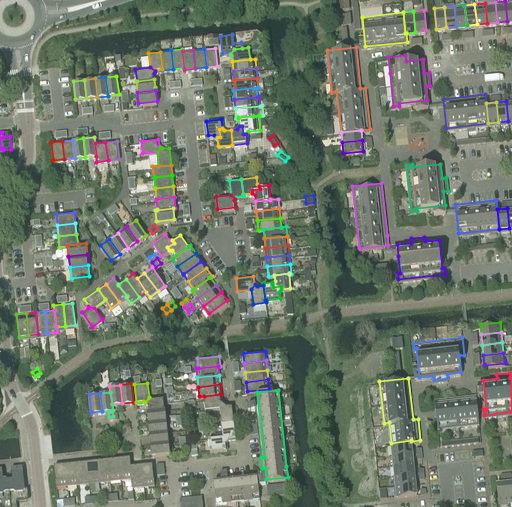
[(434,397),(437,426),(479,422),(476,393),(434,397)]
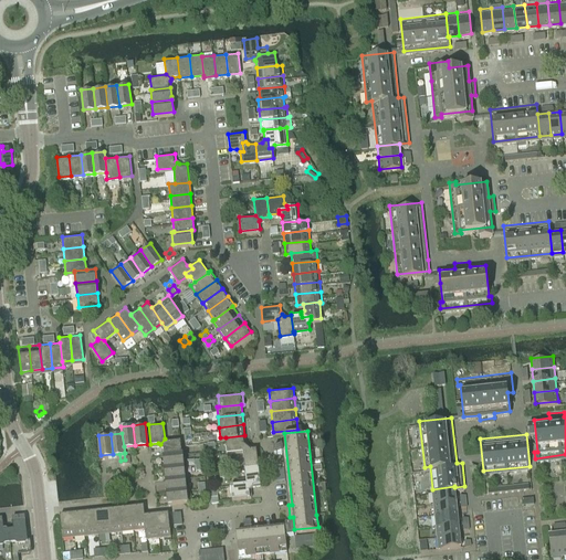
[(227,451),(242,448),(247,444),(245,442),(244,435),(226,437),(227,451)]
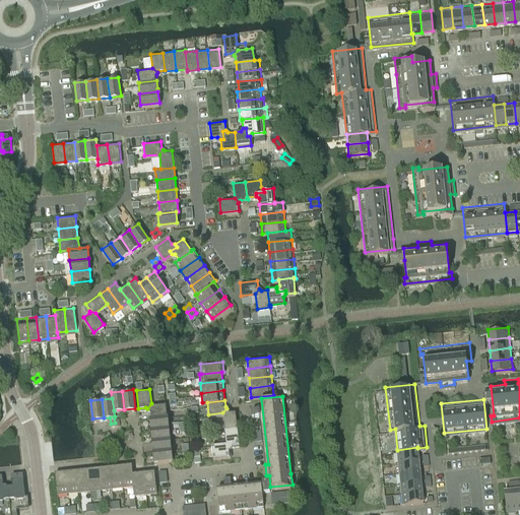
[(151,403),(147,408),(148,409),(149,416),(167,414),(166,402),(151,403)]
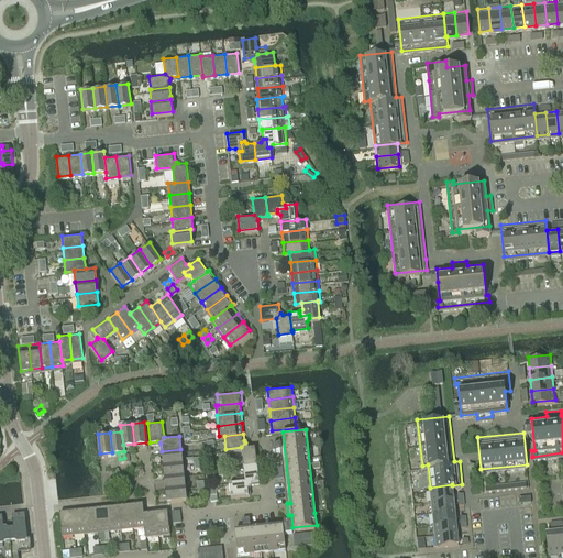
[(241,447),(243,463),(257,461),(255,442),(247,444),(245,442),(241,447)]
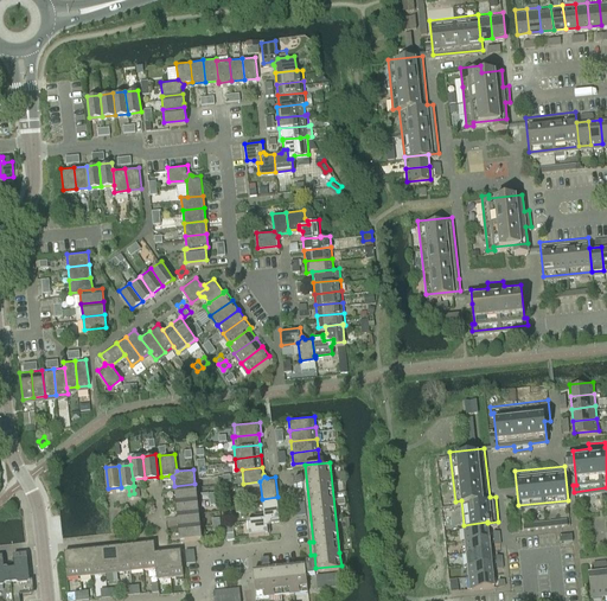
[(174,486),(176,499),(197,497),(196,484),(195,484),(174,486)]
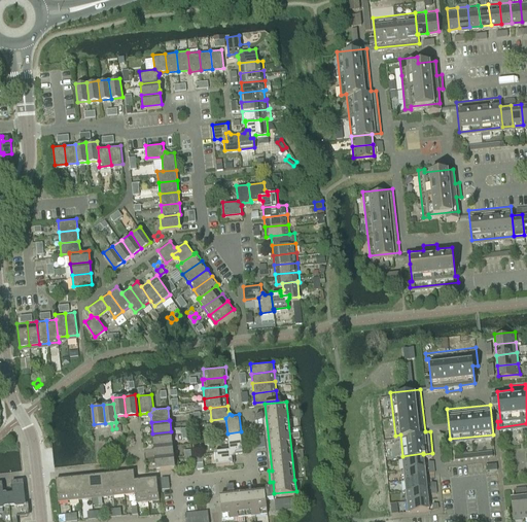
[(152,433),(153,444),(173,442),(171,431),(152,433)]
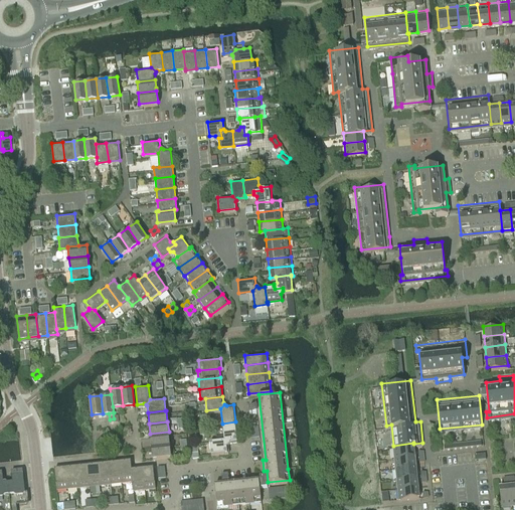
[(235,421),(222,423),(224,438),(228,441),(230,440),(236,439),(235,421)]
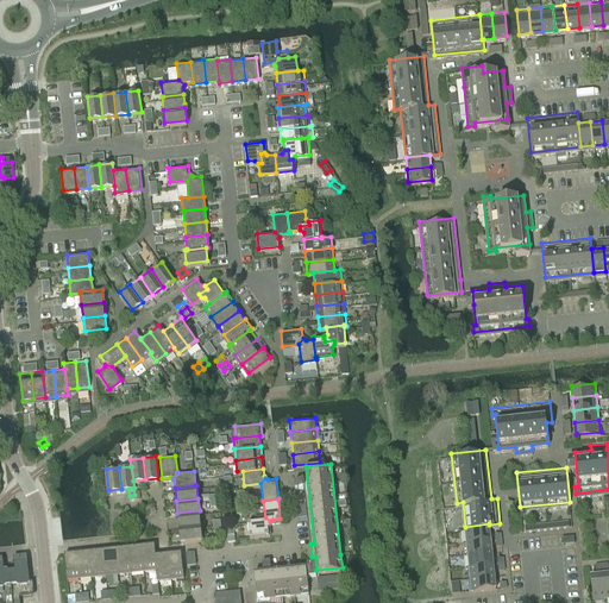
[(177,513),(179,526),(201,523),(200,510),(177,513)]
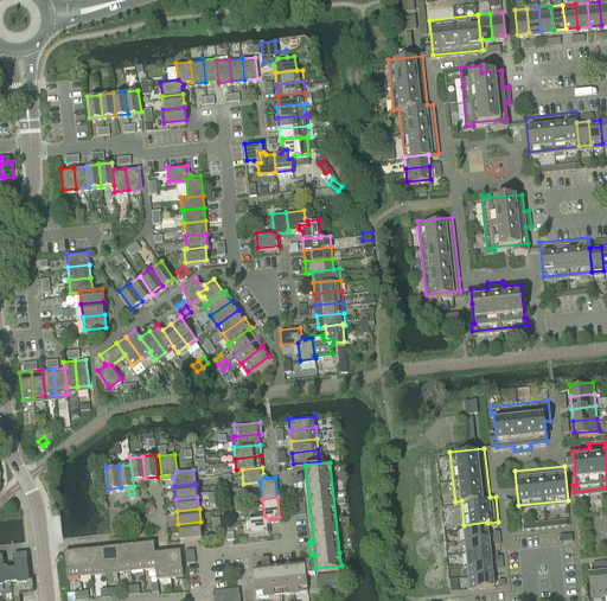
[(268,522),(269,519),(264,516),(247,517),(249,532),(269,530),(268,522)]
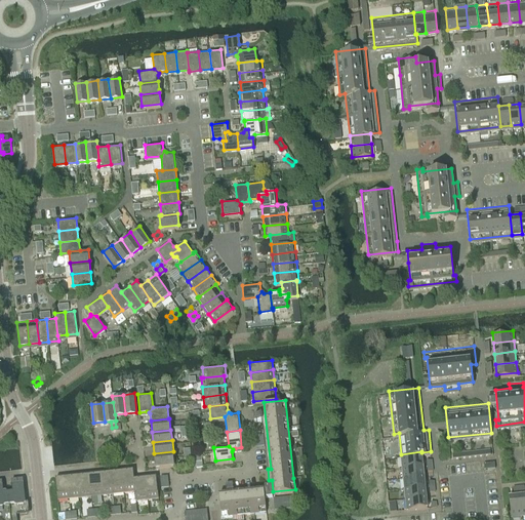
[(174,463),(173,451),(154,453),(156,465),(174,463)]
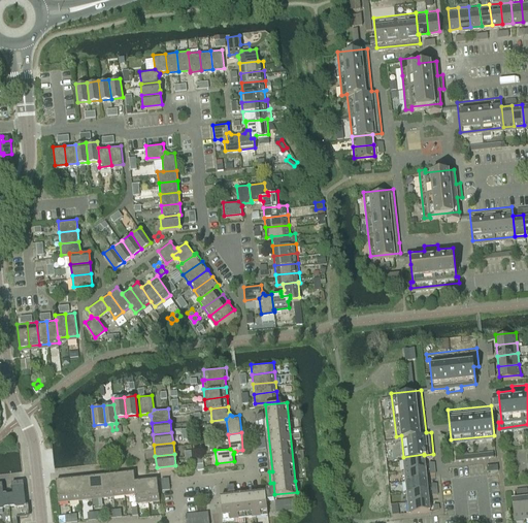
[(403,457),(404,467),(425,465),(424,455),(424,454),(403,457)]
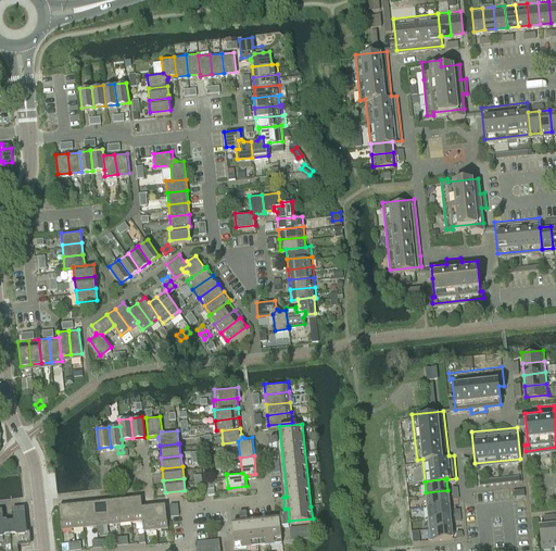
[(426,492),(427,503),(449,501),(447,490),(426,492)]
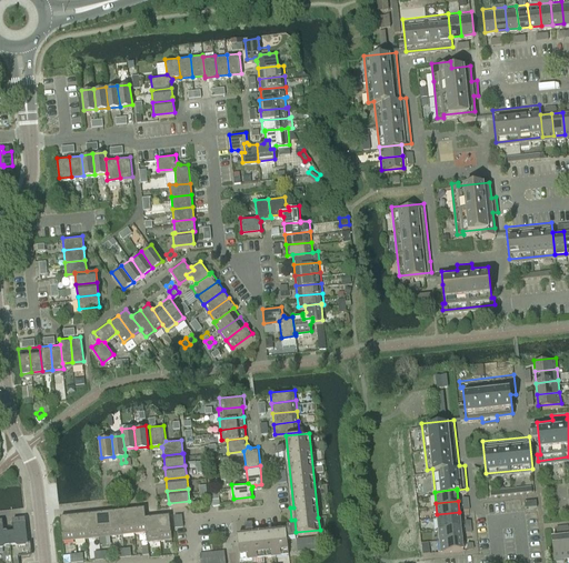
[(145,515),(146,515),(145,505),(132,506),(135,530),(146,529),(147,529),(145,515)]
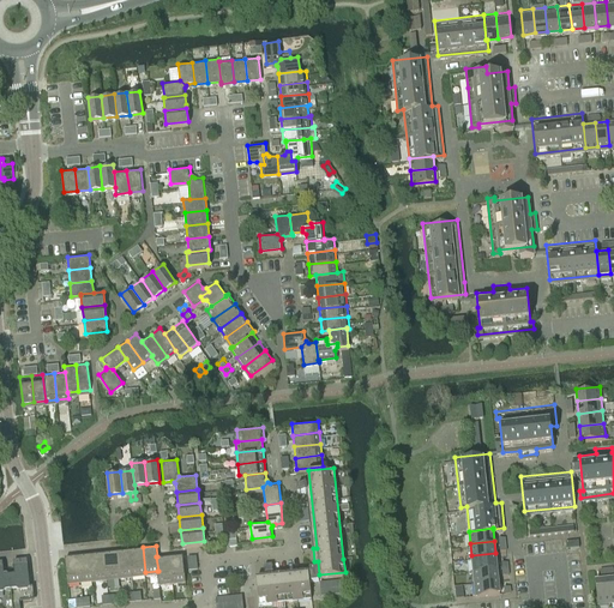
[(143,547),(130,548),(132,573),(145,572),(143,547)]
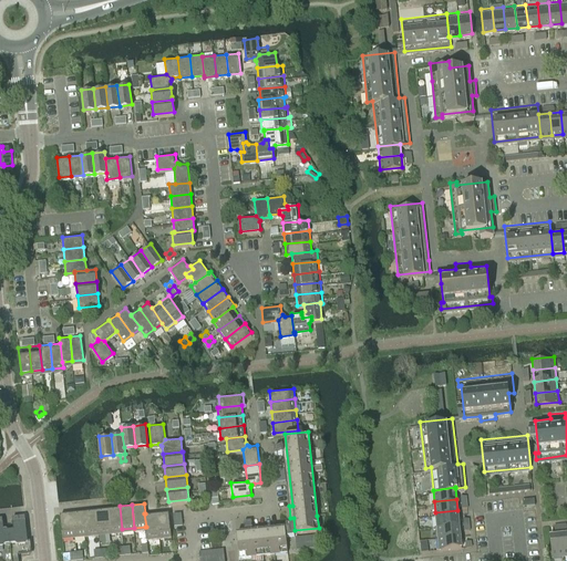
[(120,506),(107,507),(110,530),(122,529),(120,506)]
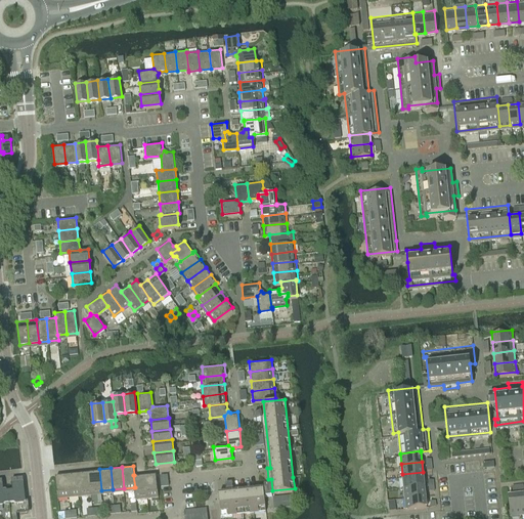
[(91,491),(101,490),(99,469),(88,470),(91,491)]
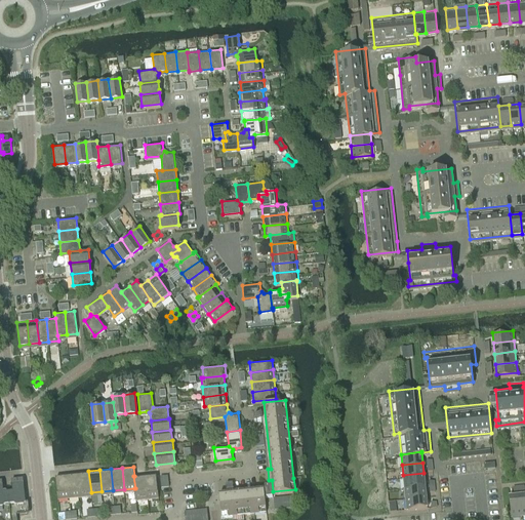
[(80,493),(91,492),(88,471),(78,472),(80,493)]
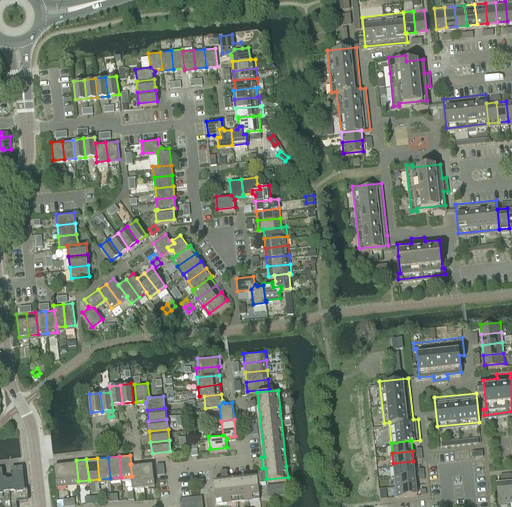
[(67,482),(78,481),(76,460),(65,462),(67,482)]
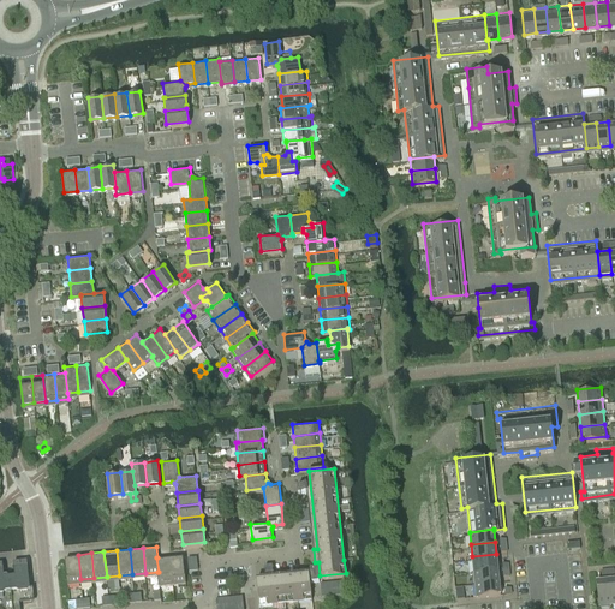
[(169,555),(172,580),(185,579),(183,554),(169,555)]
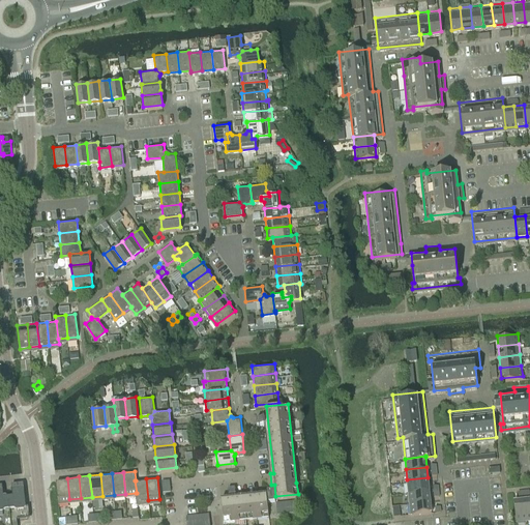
[(407,479),(408,490),(429,488),(428,477),(407,479)]
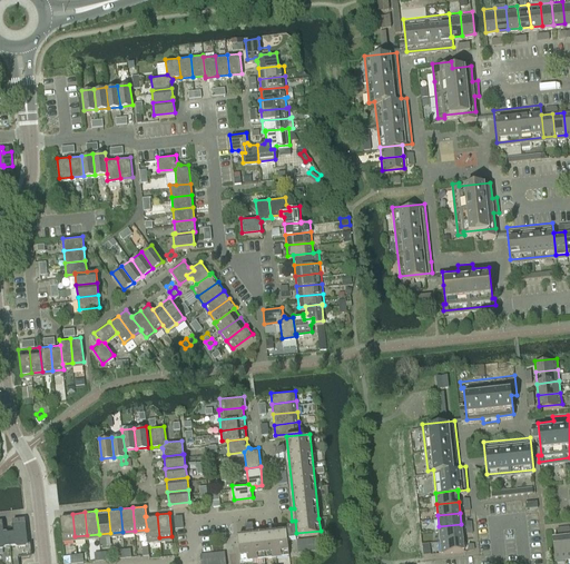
[(75,536),(72,514),(60,515),(62,538),(75,536)]
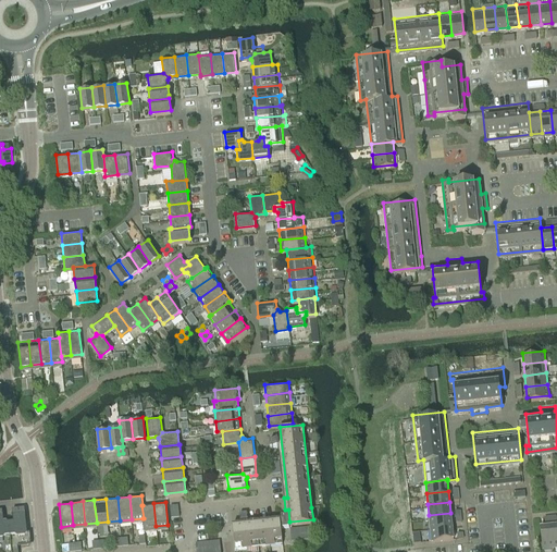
[(153,503),(143,505),(141,505),(144,518),(143,518),(144,528),(156,526),(153,503)]
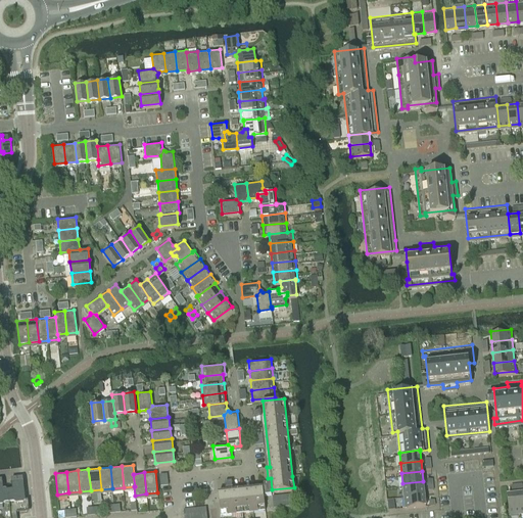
[(0,502),(3,502),(5,501),(14,500),(16,501),(24,500),(26,498),(25,492),(22,473),(11,475),(12,486),(3,487),(2,476),(0,475),(0,502)]
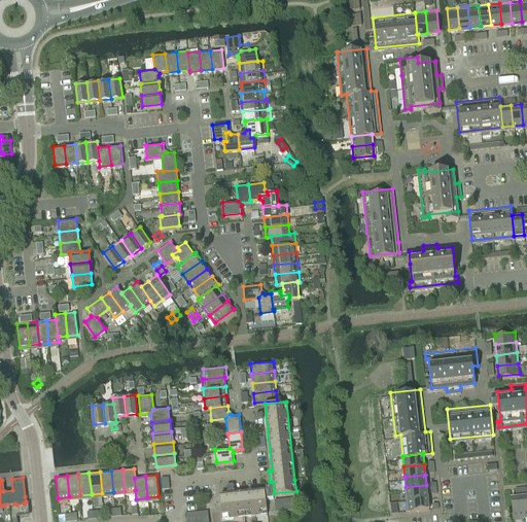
[(406,487),(407,497),(427,495),(426,485),(406,487)]
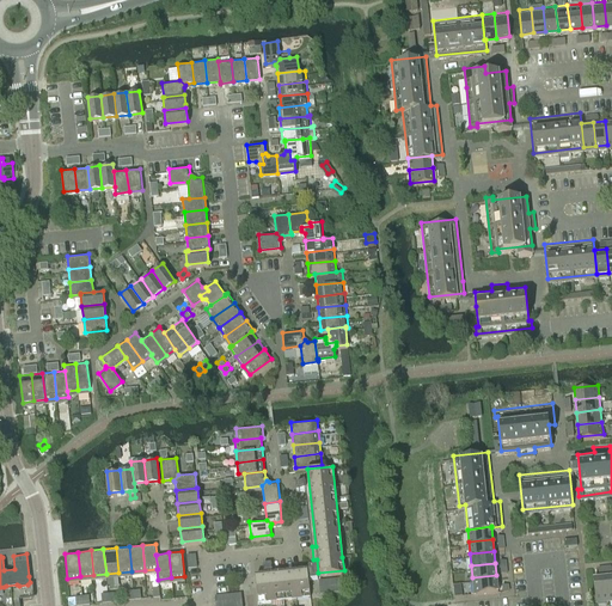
[(257,598),(297,594),(310,592),(307,567),(255,573),(257,598)]
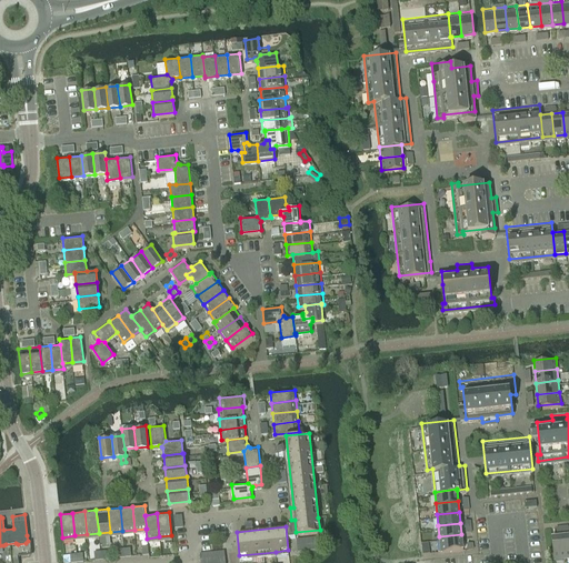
[(553,556),(566,555),(563,532),(551,533),(553,556)]
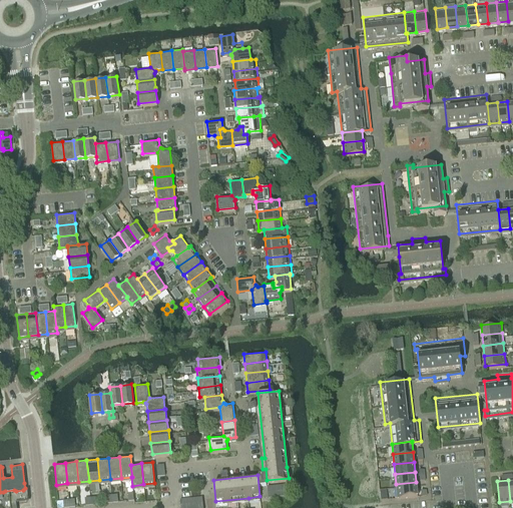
[(268,483),(269,494),(285,492),(284,481),(268,483)]
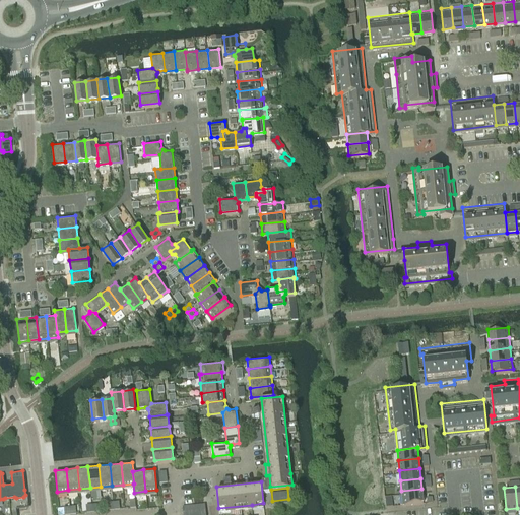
[(424,500),(421,489),(401,491),(402,502),(424,500)]
